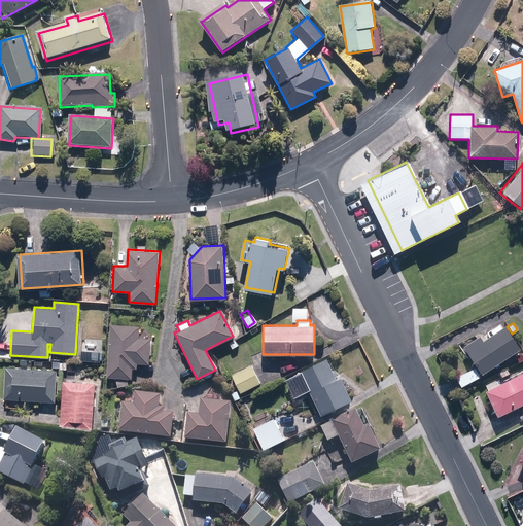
[(113,377),(115,386),(126,384),(125,378),(130,378),(131,369),(135,369),(135,362),(148,363),(149,339),(137,338),(138,325),(109,324),(105,377),(113,377)]
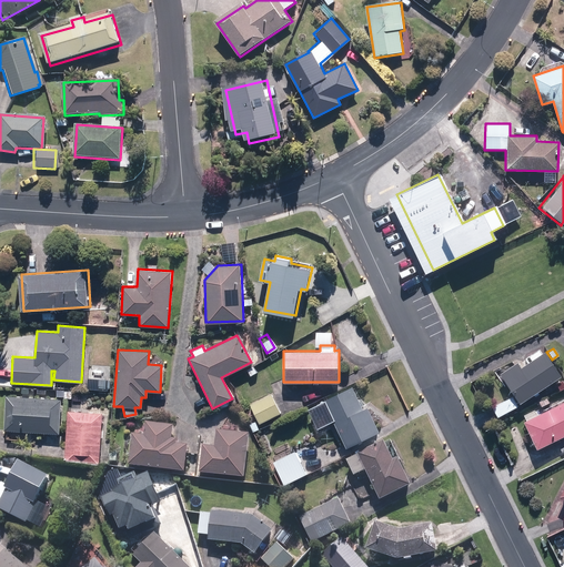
[(503,378),(520,403),(561,375),(544,351),(503,378)]
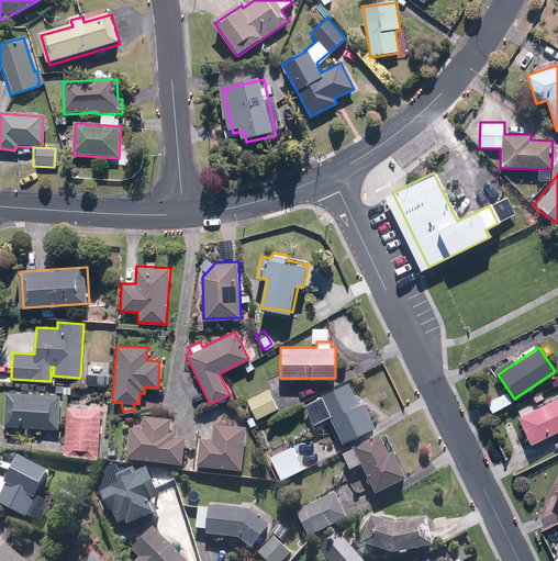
[(98,363),(110,365),(110,357),(99,356),(98,363)]
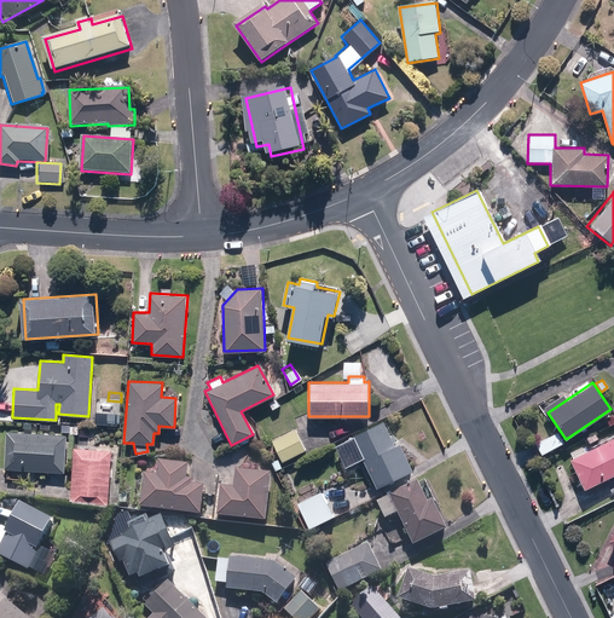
[(351,435),(376,487),(411,471),(398,444),(394,446),(381,421),(351,435)]
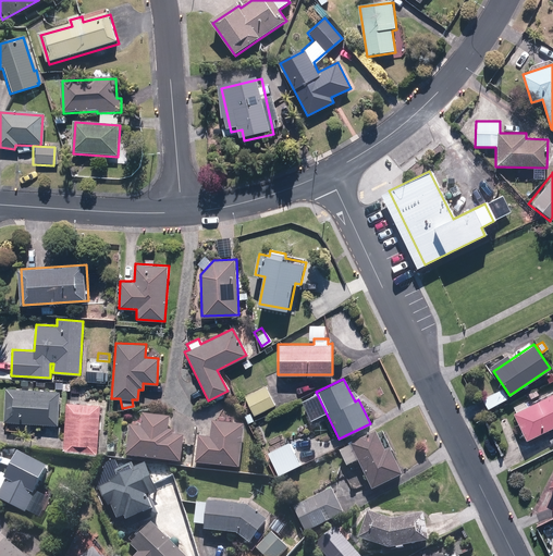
[(552,383),(552,381),(548,383),(537,388),(540,396),(552,390),(552,383)]
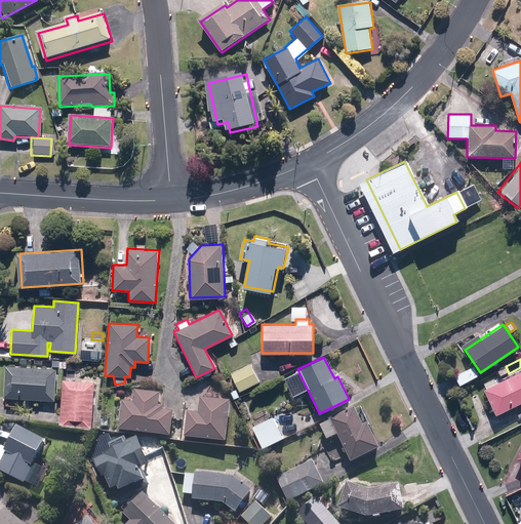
[(3,396),(54,400),(56,368),(5,364),(3,396)]
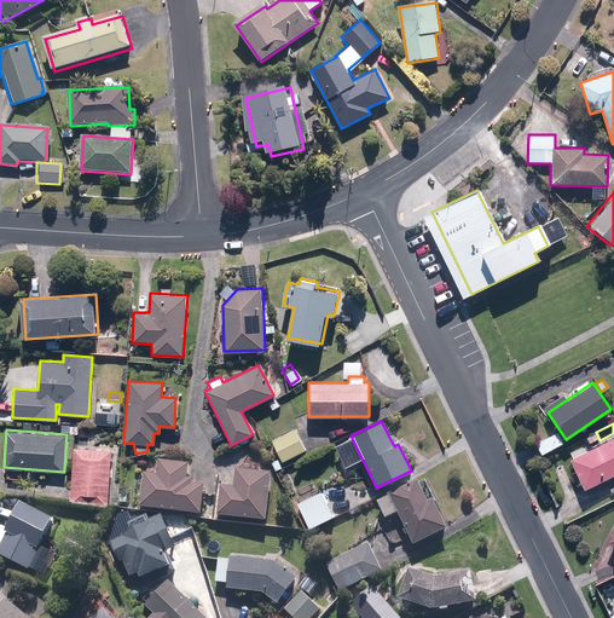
[(270,440),(281,462),(303,451),(293,429),(270,440)]
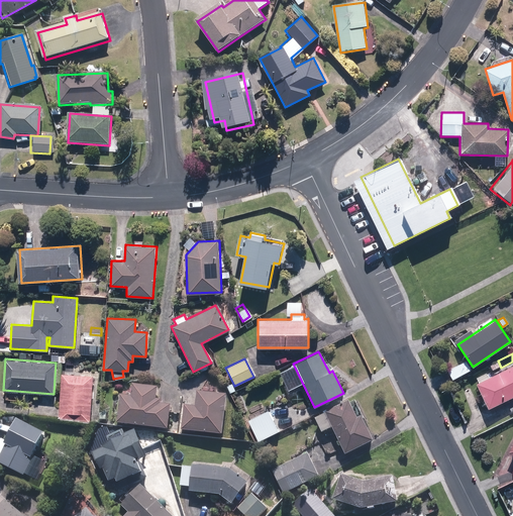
[(446,370),(452,380),(470,370),(465,359),(446,370)]
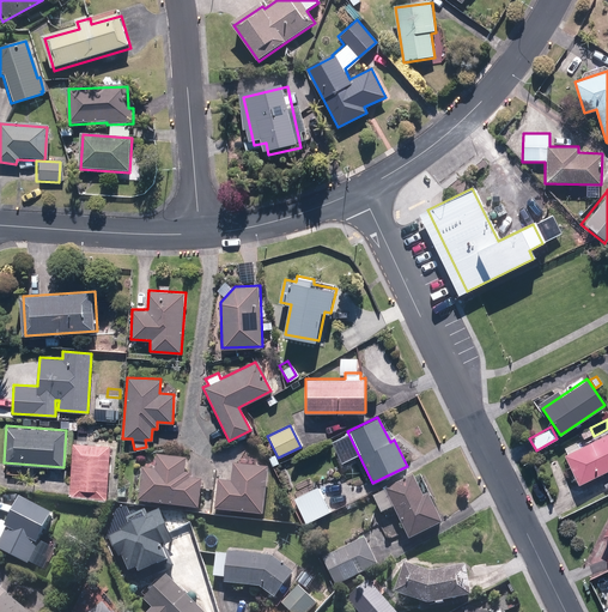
[(579,432),(582,438),(591,434),(588,428),(579,432)]
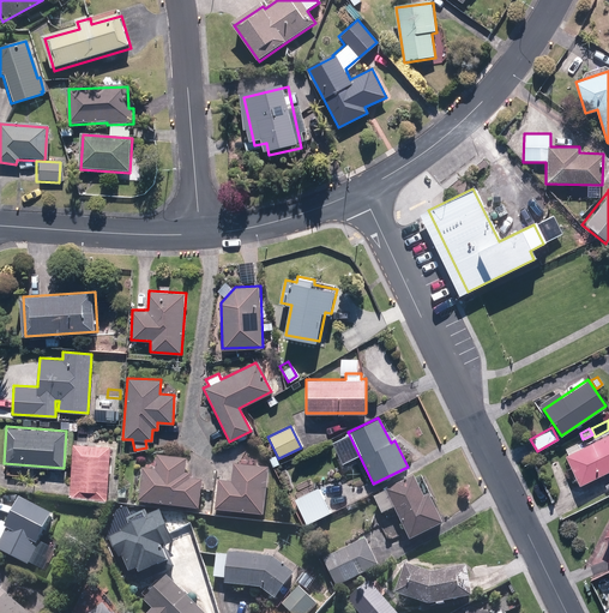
[(577,443),(566,449),(568,455),(566,456),(580,485),(608,469),(608,433),(579,449),(577,443)]
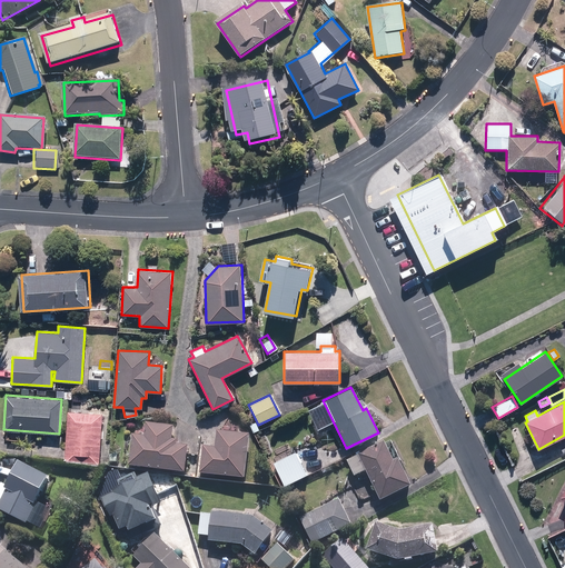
[(65,410),(60,460),(95,462),(98,414),(65,410)]
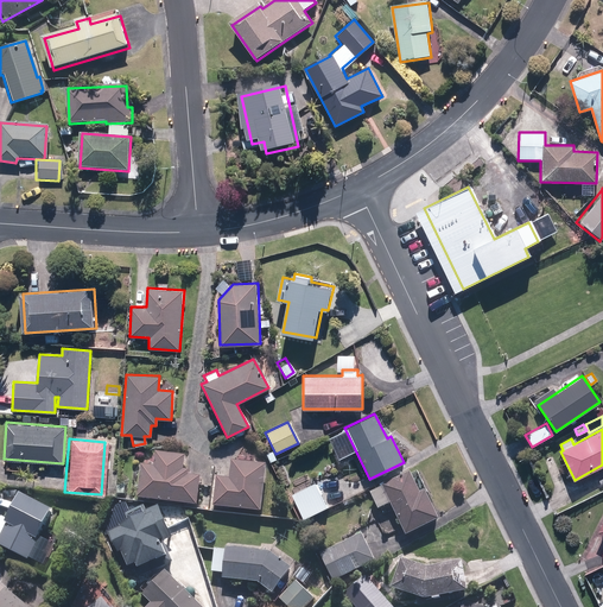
[(134,497),(196,505),(200,476),(186,475),(188,470),(182,469),(184,455),(153,451),(152,465),(139,463),(134,497)]
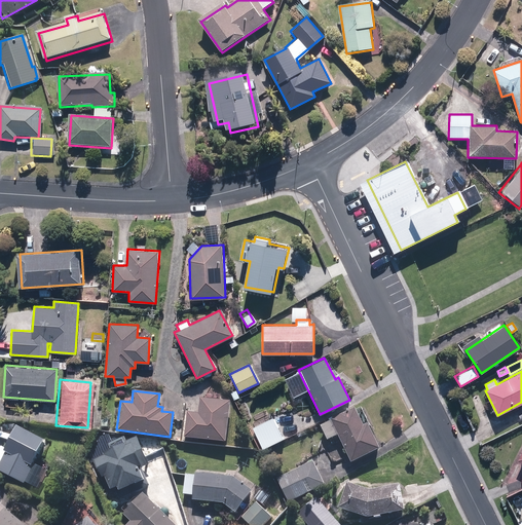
[(183,438),(225,443),(229,402),(199,398),(197,413),(186,412),(183,438)]
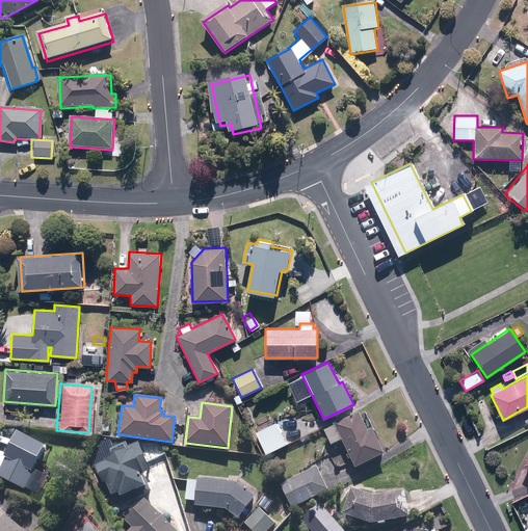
[(332,446),(342,441),(355,469),(384,454),(372,429),(367,431),(359,413),(334,425),(335,426),(324,430),(332,446)]
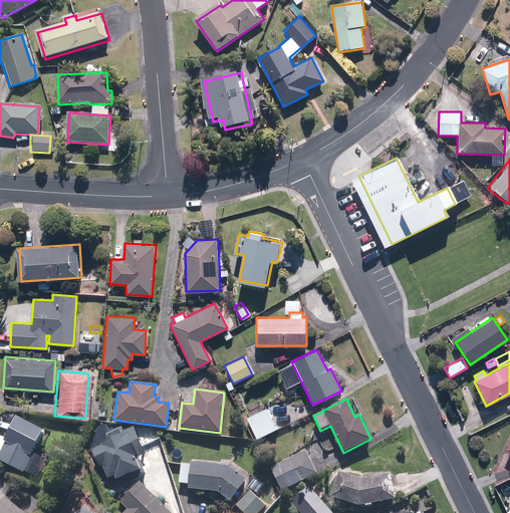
[(244,417),(254,438),(275,429),(265,407),(244,417)]
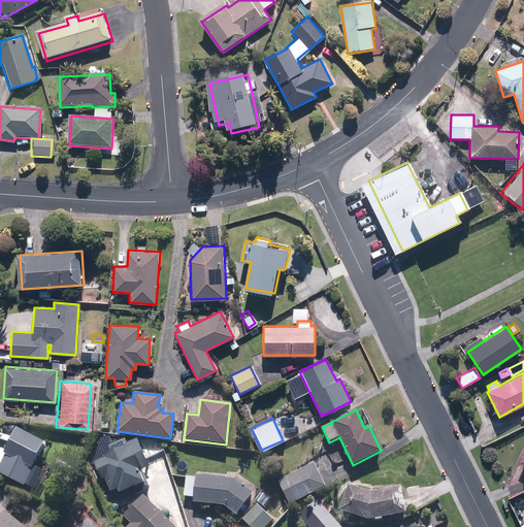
[(41,442),(13,430),(3,452),(0,451),(0,476),(21,486),(41,442)]
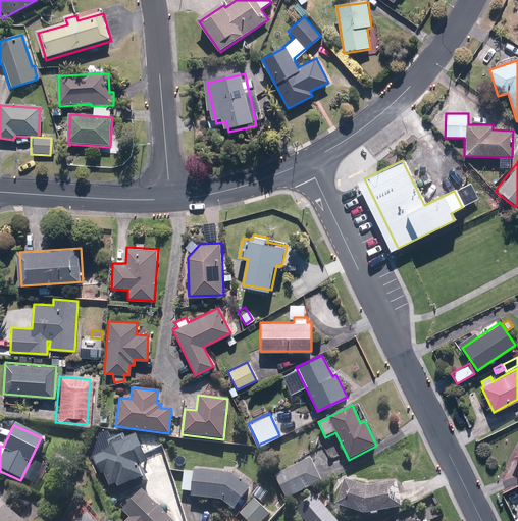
[(99,451),(89,455),(96,472),(100,470),(106,483),(111,480),(113,484),(138,474),(133,462),(142,458),(132,432),(98,447),(99,451)]
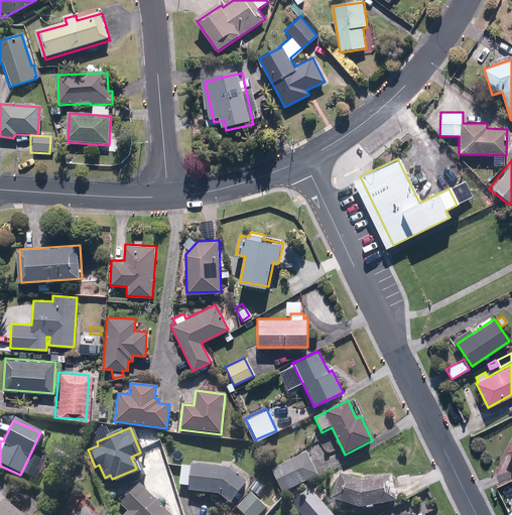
[(270,470),(281,493),(316,475),(304,452),(270,470)]
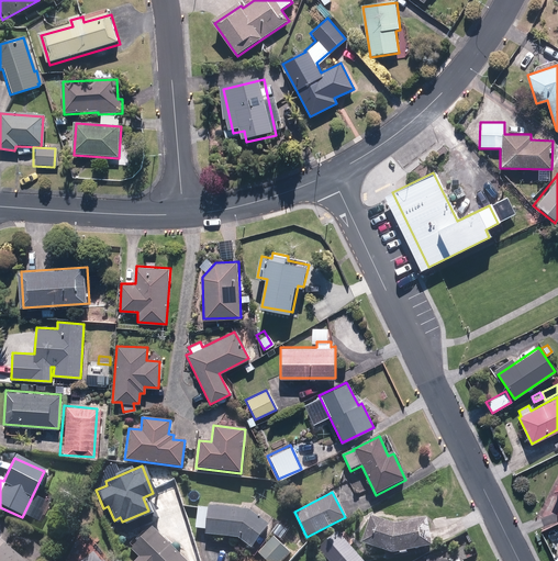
[(238,539),(253,549),(269,525),(249,511),(208,506),(208,507),(198,506),(194,528),(205,529),(204,535),(238,539)]
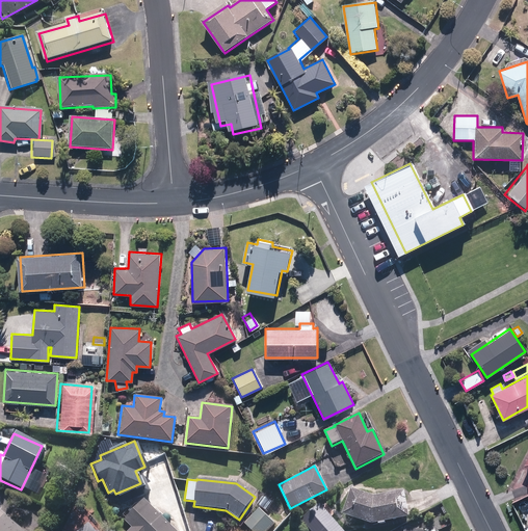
[(379,523),(379,524),(387,523),(386,522),(411,516),(405,489),(375,496),(351,487),(342,514),(372,524),(379,523)]
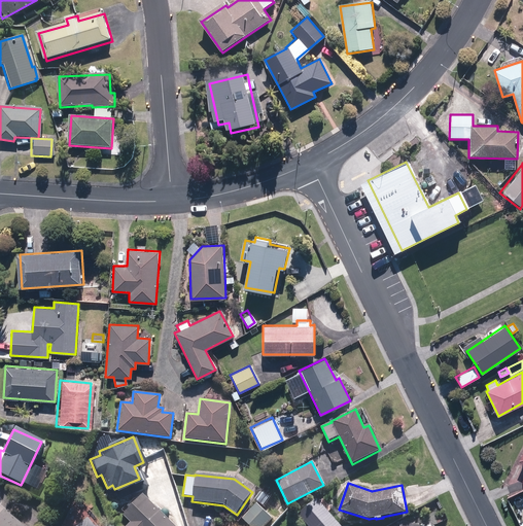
[(175,525),(142,494),(121,515),(130,522),(126,525),(175,525)]
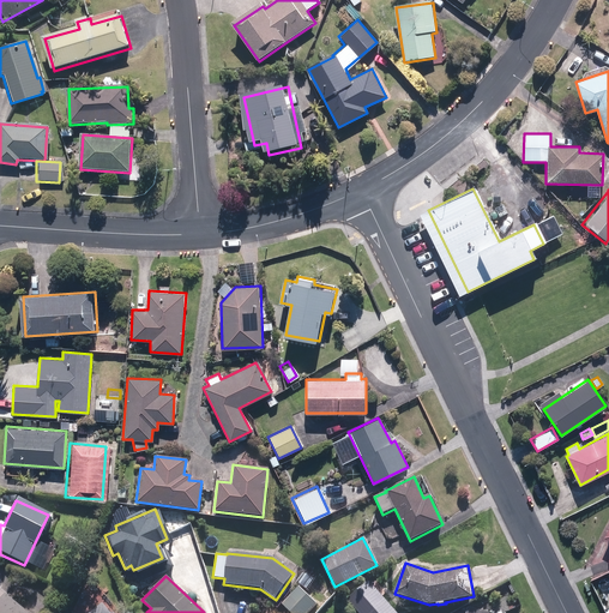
[(279,605),(288,612),(303,612),(314,604),(295,587),(279,605)]
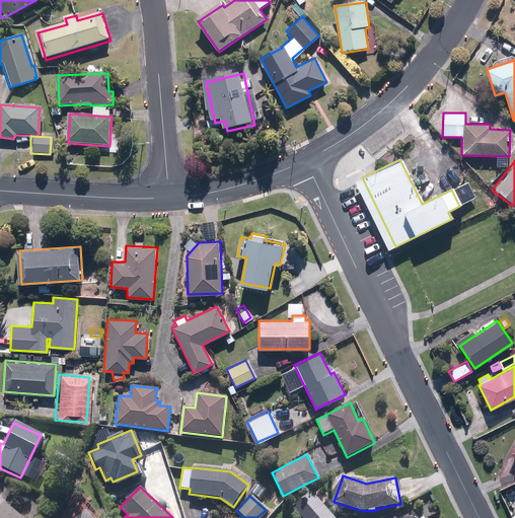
[(268,502),(273,507),(278,502),(273,497),(268,502)]
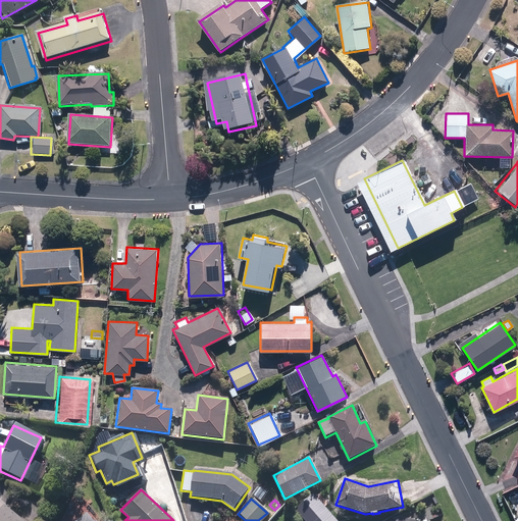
[(17,520),(0,505),(0,520),(17,520)]
